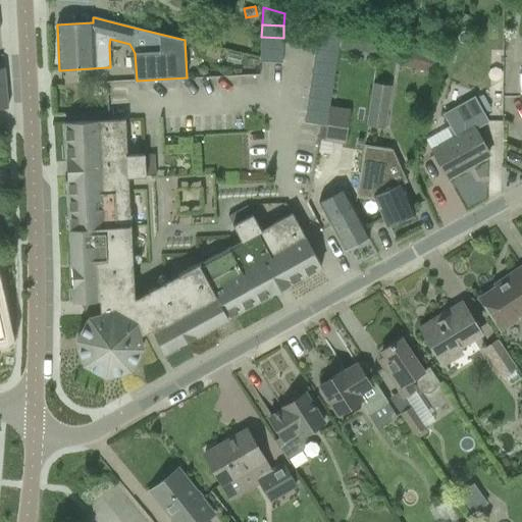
[(319,25),(318,37),(340,40),(341,29),(319,25)]
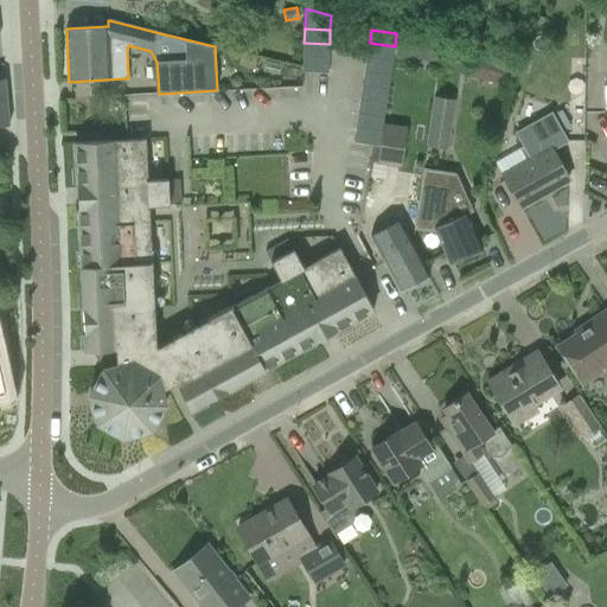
[(396,57),(415,59),(417,40),(398,38),(396,57)]
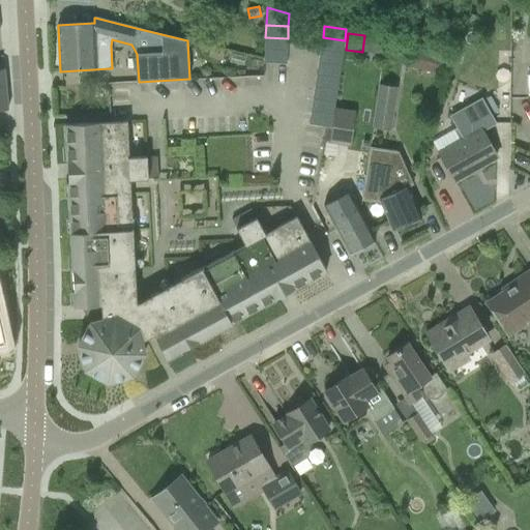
[(265,37),(265,50),(287,51),(288,38),(265,37)]
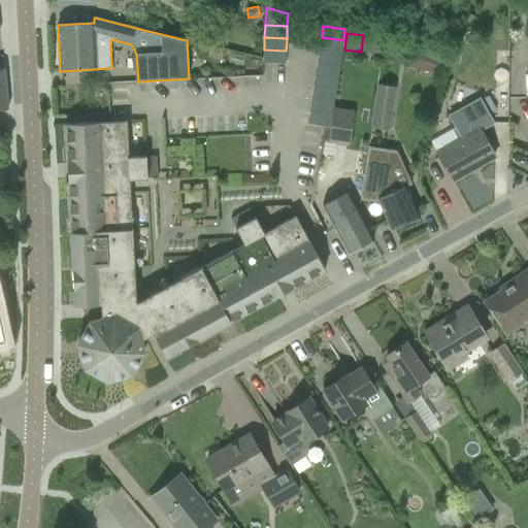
[(322,37),(320,50),(341,53),(343,40),(322,37)]
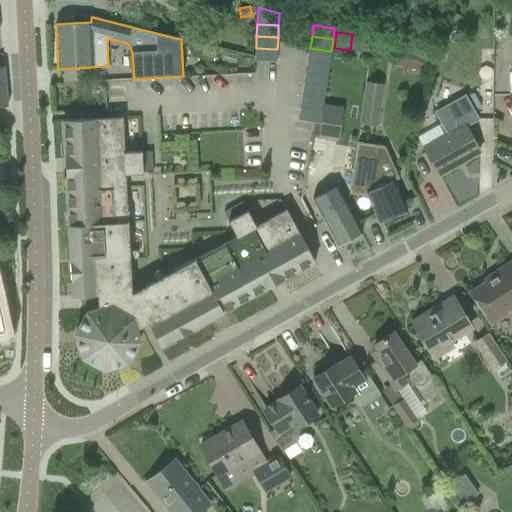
[(426,54),(397,46),(392,64),(422,72),(426,54)]
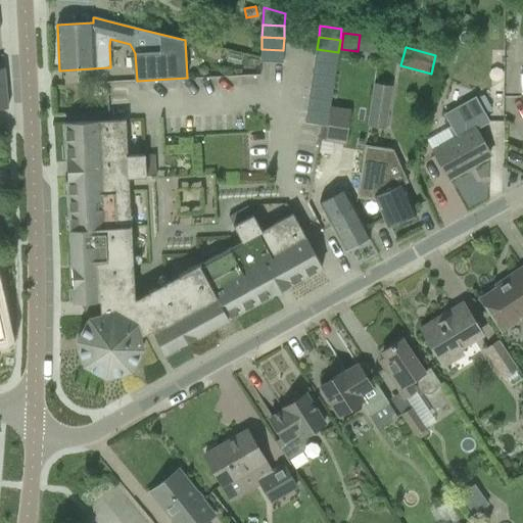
[(283,62),(283,50),(262,49),(262,61),(283,62)]
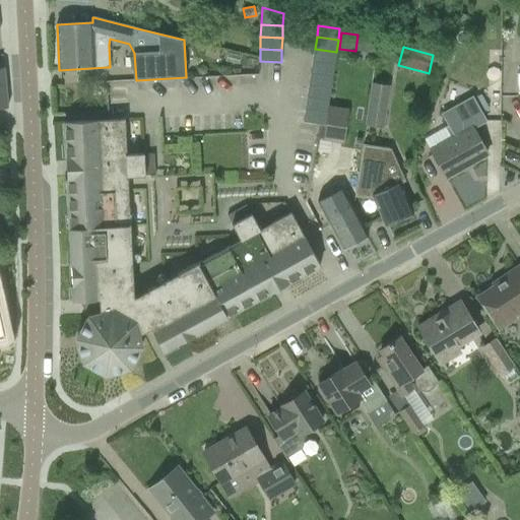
[(315,49),(313,61),(334,64),(336,52),(315,49)]
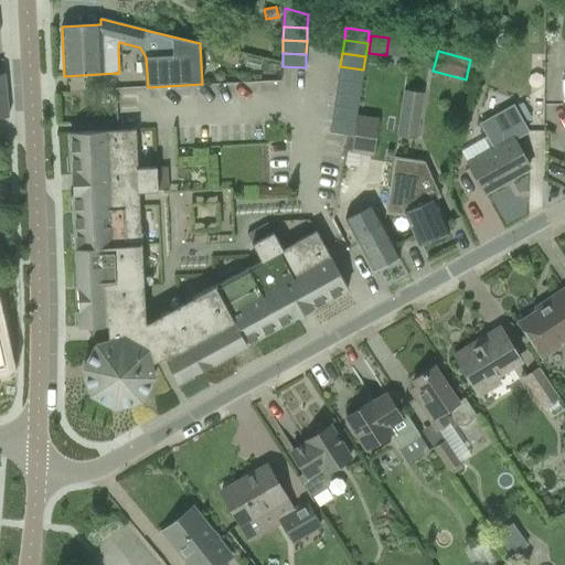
[(340,66),(338,80),(361,83),(363,70),(340,66)]
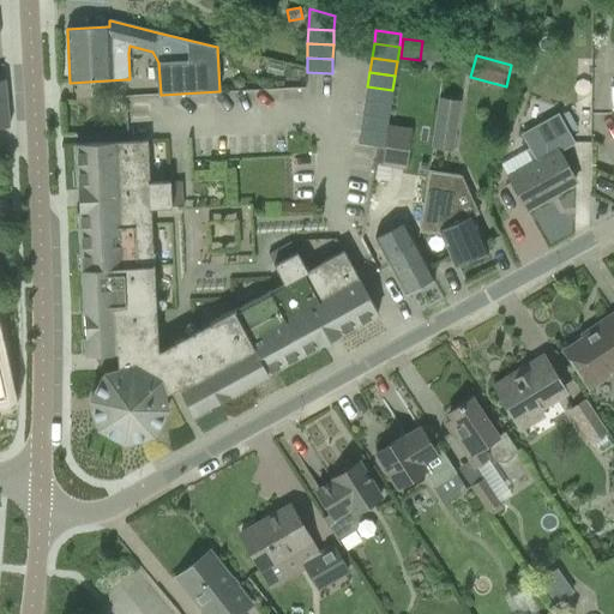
[(367,86),(366,101),(391,104),(392,90),(367,86)]
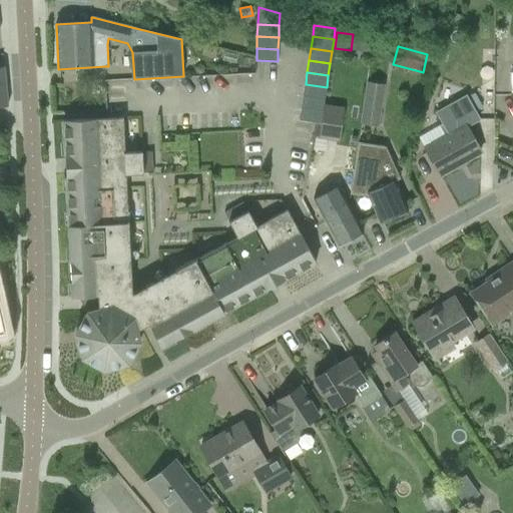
[(379,126),(385,84),(367,81),(361,123),(379,126)]
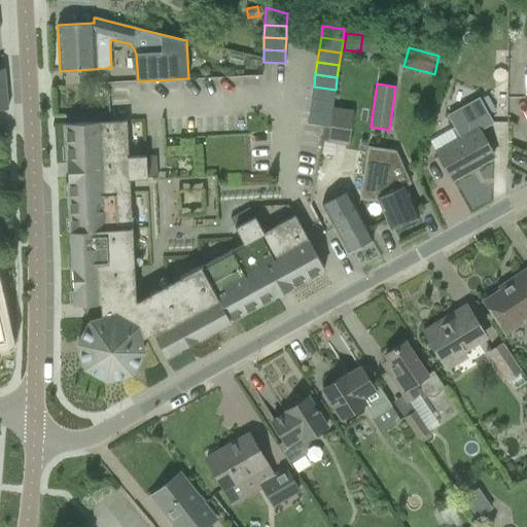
[(314,86),(312,99),(334,102),(336,90),(314,86)]
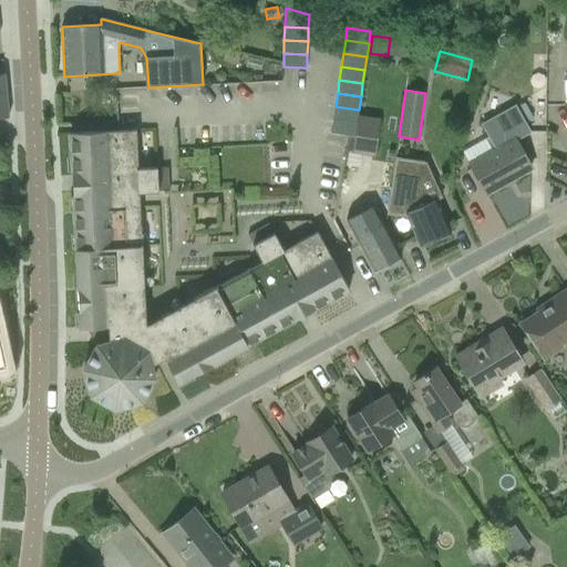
[(336,106),(333,120),(357,123),(359,110),(336,106)]
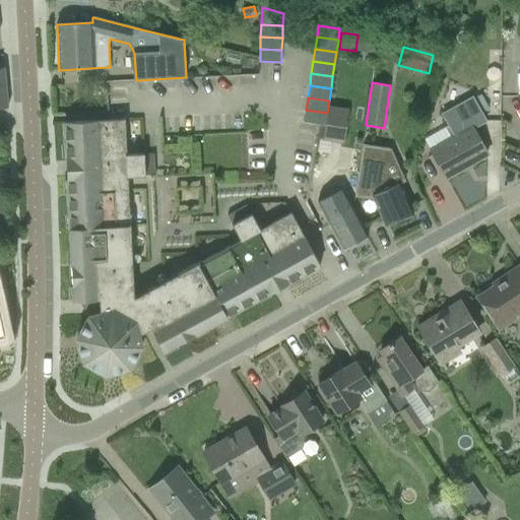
[(443,114),(455,136),(431,150),(446,178),(488,153),(473,128),(485,121),(472,98),(443,114)]
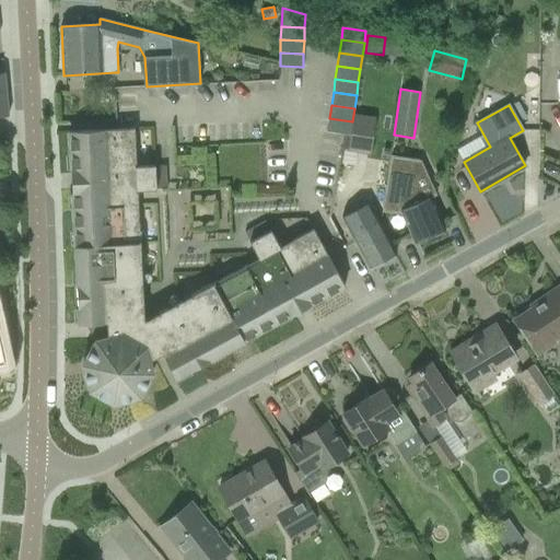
[(341,148),(350,149),(349,150),(369,153),(374,118),(354,116),(351,136),(345,135),(341,148)]
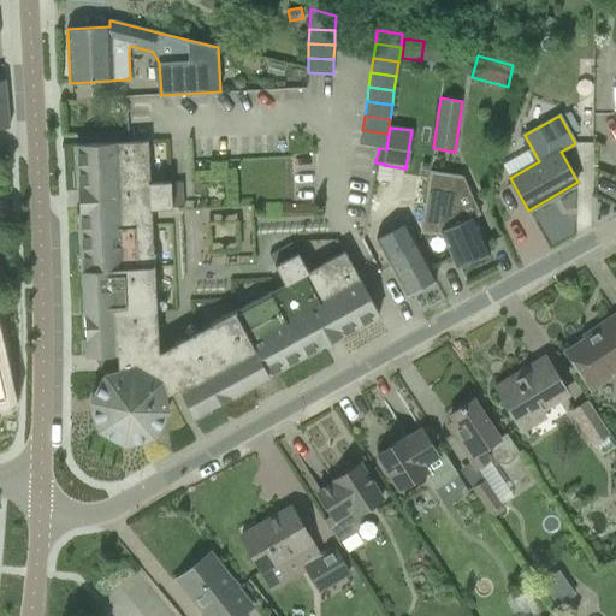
[(385,147),(388,134),(362,130),(360,143),(385,147)]
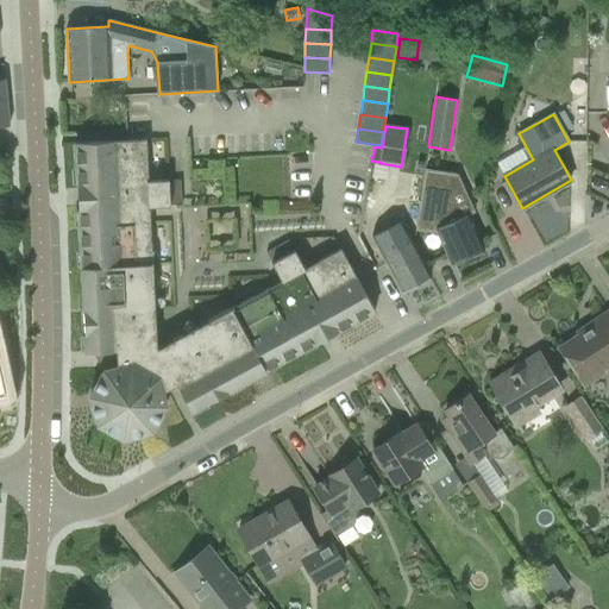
[(151,239),(144,240),(139,167),(148,167),(146,139),(75,144),(86,352),(102,351),(105,370),(104,370),(89,395),(98,424),(98,425),(123,438),(152,431),(165,405),(163,393),(176,384),(161,355),(158,357),(150,352),(146,290),(154,290),(151,239)]
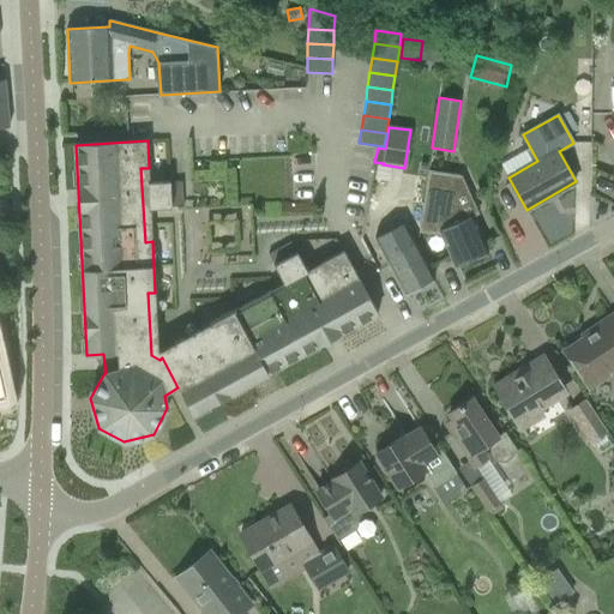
[(455,265),(487,251),(471,216),(461,221),(455,208),(458,175),(428,172),(419,233),(441,235),(455,265)]
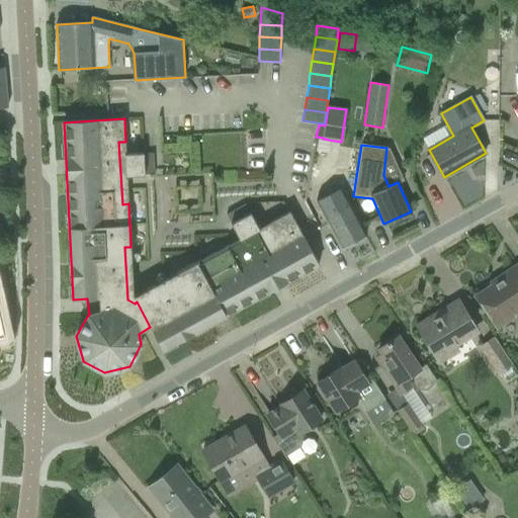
[(125,176),(127,176),(145,175),(144,153),(126,154),(126,152),(124,152),(125,176)]
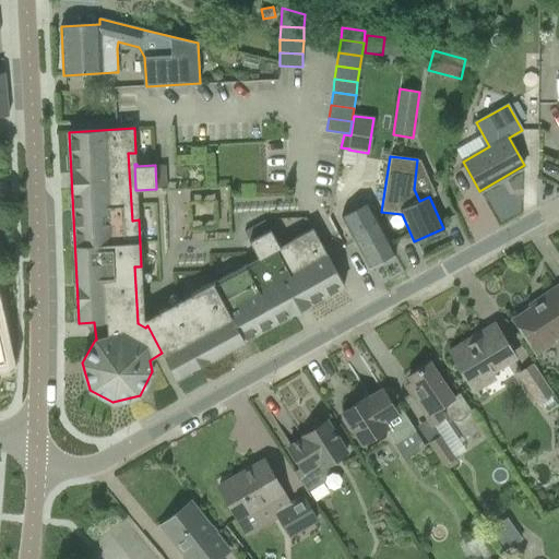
[(370,207),(379,203),(370,185),(347,195),(355,210),(345,215),(356,235),(352,236),(369,268),(395,253),(370,207)]
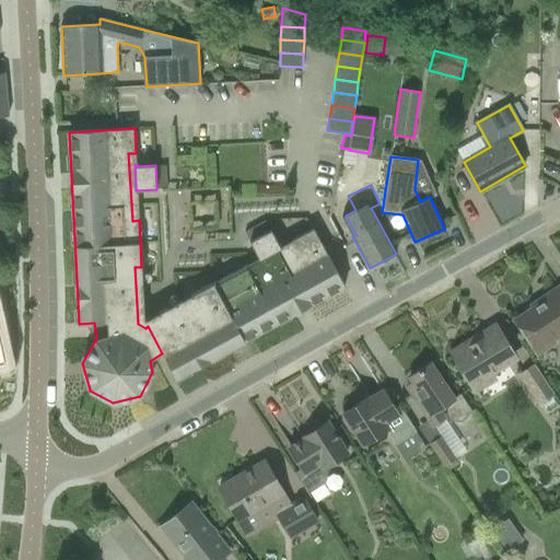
[(292,241),(295,246),(236,278),(233,272),(191,294),(195,301),(148,326),(162,353),(176,378),(177,377),(345,287),(313,229),(294,240),(292,241)]
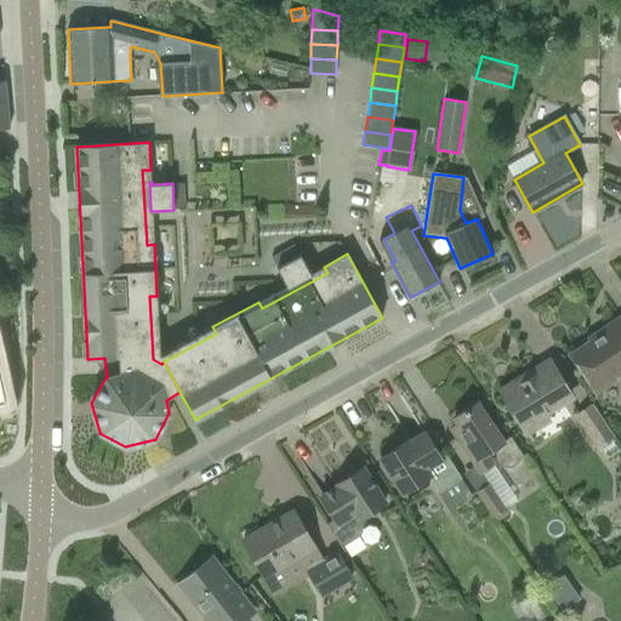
[(301,255),(278,268),(277,268),(286,286),(288,289),(314,274),(313,273),(311,274),(301,255)]
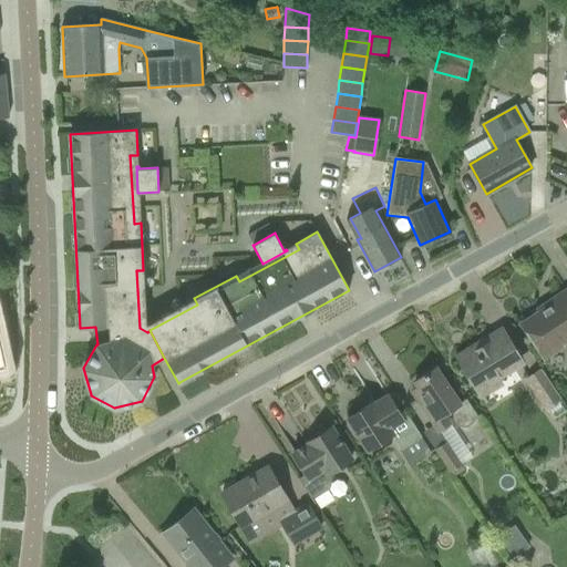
[(566,339),(566,289),(550,300),(553,303),(522,325),(544,359),(562,347),(560,344),(566,339)]
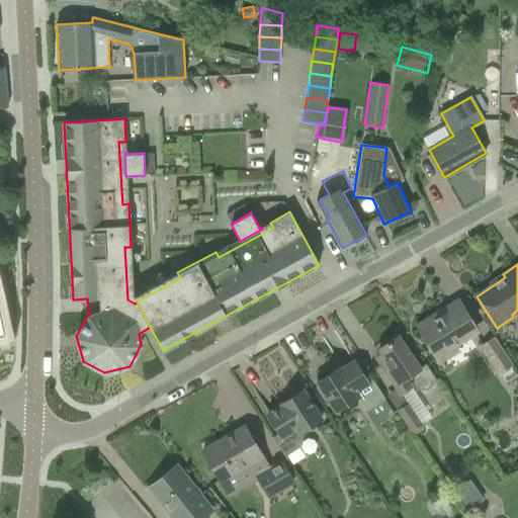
[(418,326),(436,355),(455,344),(476,331),(460,305),(436,320),(434,317),(418,326)]
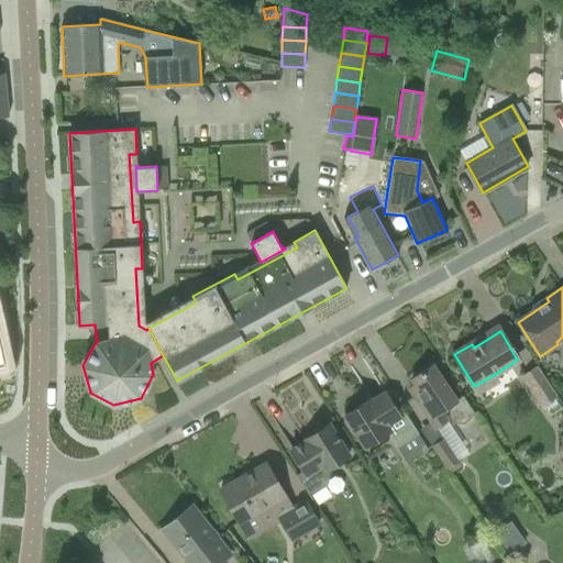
[(472,415),(475,414),(463,396),(455,400),(432,365),(411,379),(418,388),(411,393),(435,429),(446,421),(440,412),(448,407),(450,410),(450,416),(452,420),(457,423),(463,423),(470,420),(472,415)]
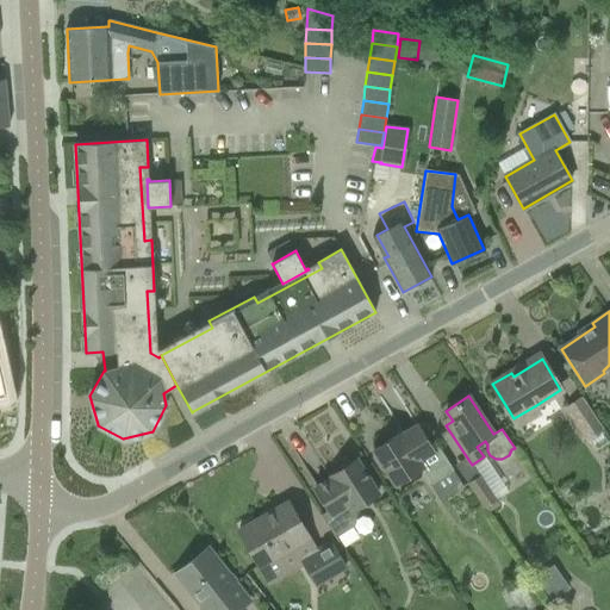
[(568,408),(590,440),(603,430),(582,399),(568,408)]
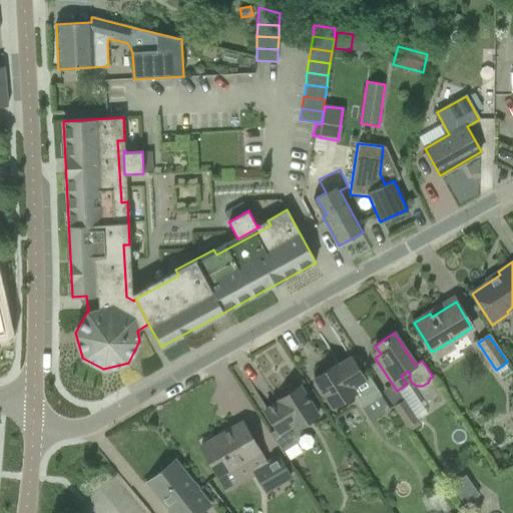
[(367,376),(364,378),(351,358),(338,366),(337,365),(314,379),(333,409),(356,394),(363,406),(380,396),(367,376)]
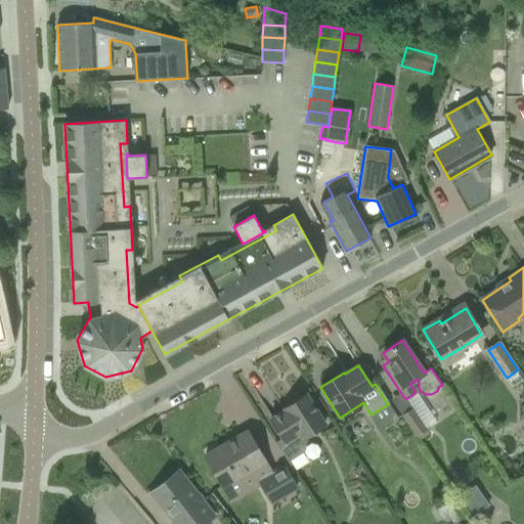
[(304,439),(325,425),(306,394),(284,408),(285,410),(270,420),(282,438),(275,442),(289,462),(304,451),(306,441),(304,439)]
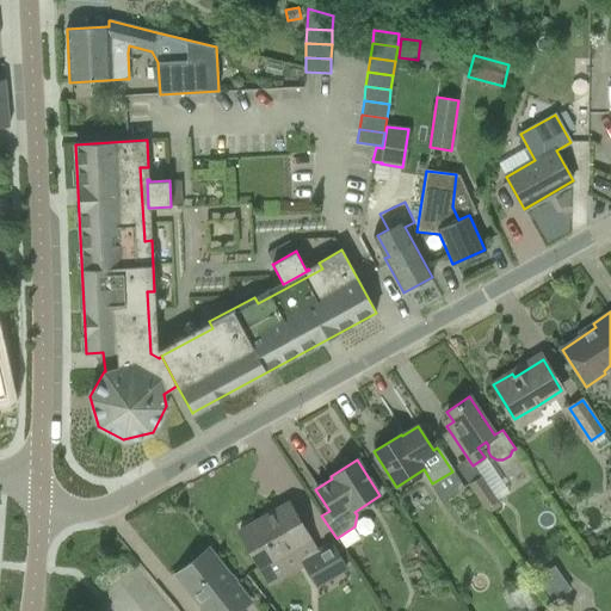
[(485,508),(497,501),(481,476),(469,485),(485,508)]
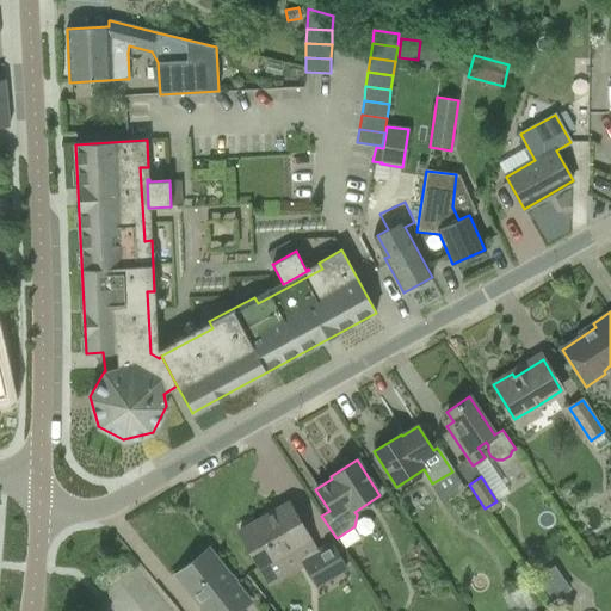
[(289,503),(239,531),(260,567),(309,538),(289,503)]
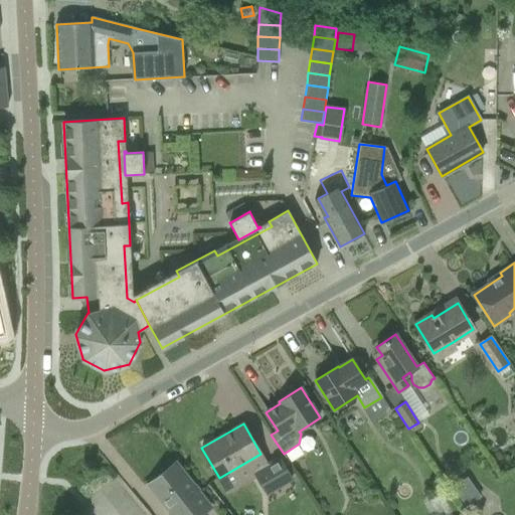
[(267,494),(292,480),(280,459),(254,473),(267,494)]
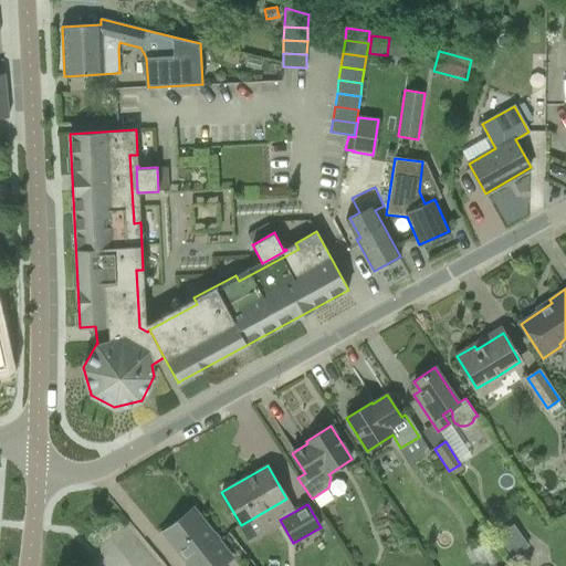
[(220,565),(231,557),(194,509),(163,533),(188,565),(220,565)]
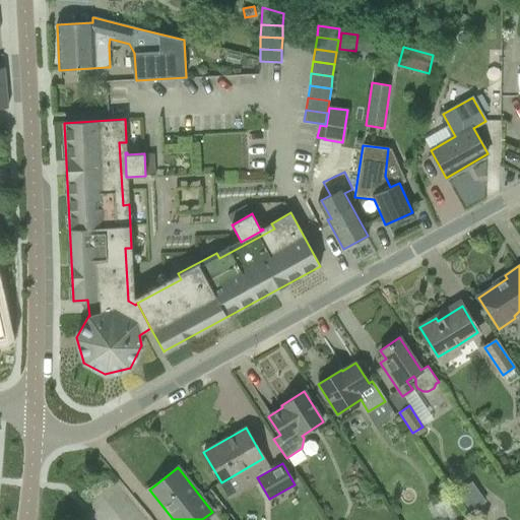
[(477,508),(469,498),(463,502),(471,512),(477,508)]
